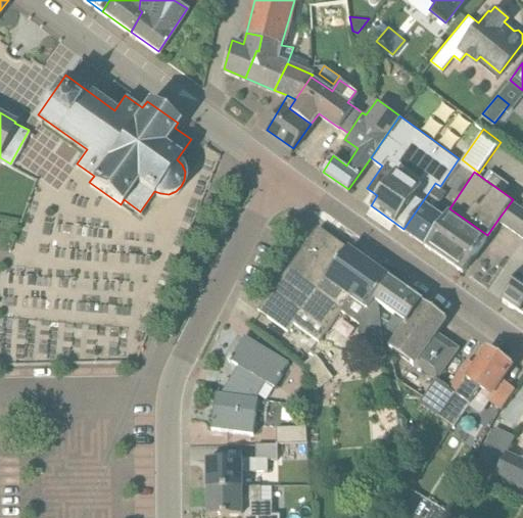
[(446,190),(440,186),(435,183),(403,229),(425,243),(443,216),(433,208),(446,190)]
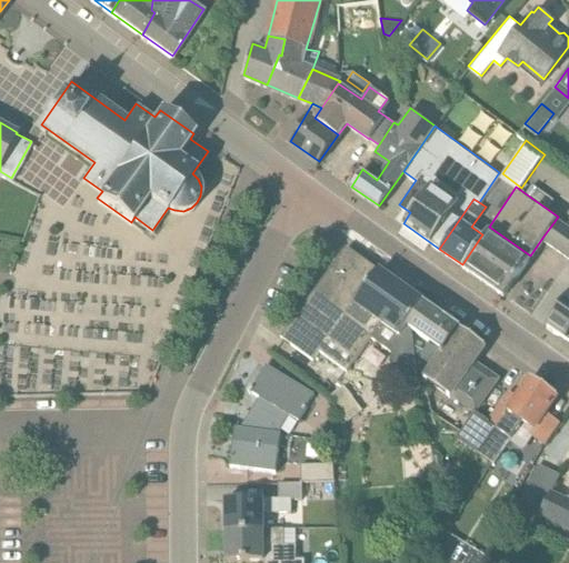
[(568,224),(558,217),(542,238),(568,257),(568,224)]
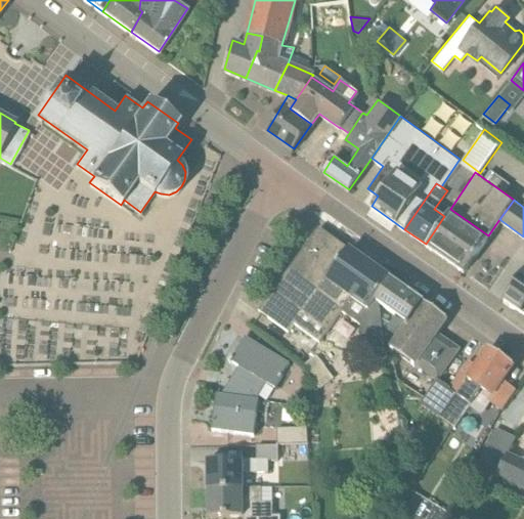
[(444,216),(426,244),(464,270),(488,235),(450,209),(444,216)]
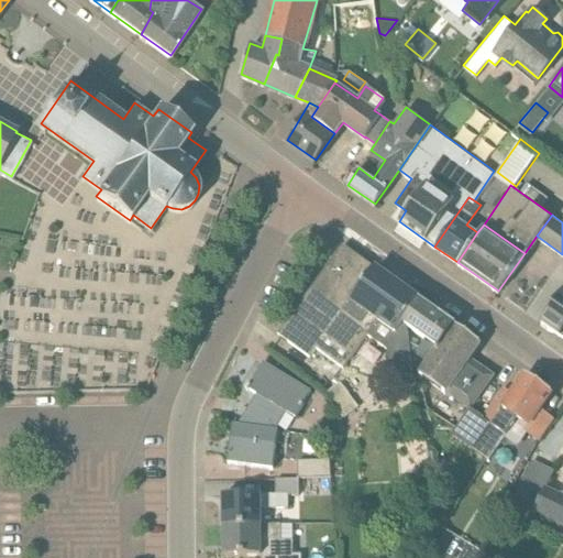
[(385,308),(357,290),(375,265),(342,242),(278,331),(309,354),(317,346),(344,365),(353,352),(371,328),(385,308)]
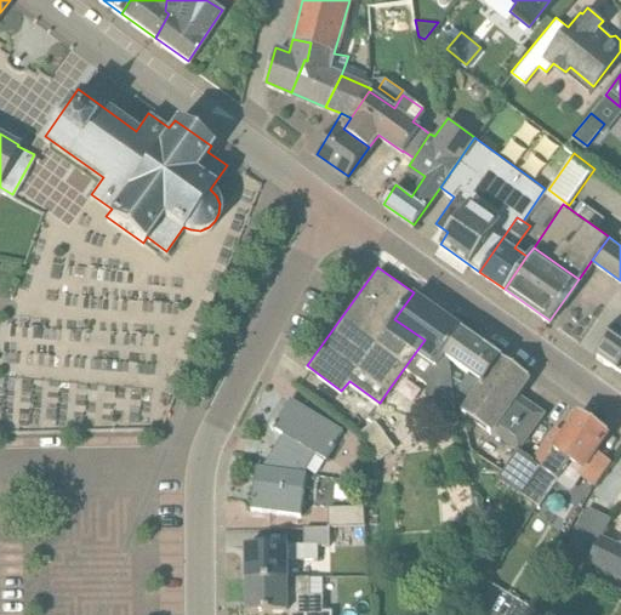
[(394,319),(425,340),(444,354),(459,331),(462,326),(414,292),(394,319)]
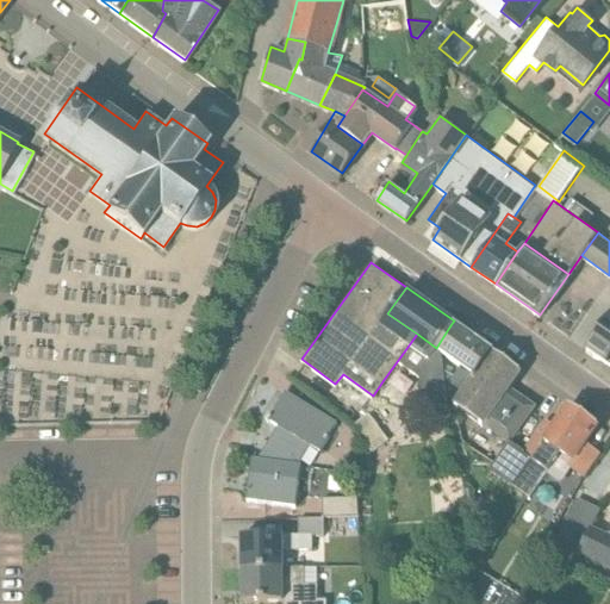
[(609,362),(609,311),(586,346),(609,362)]
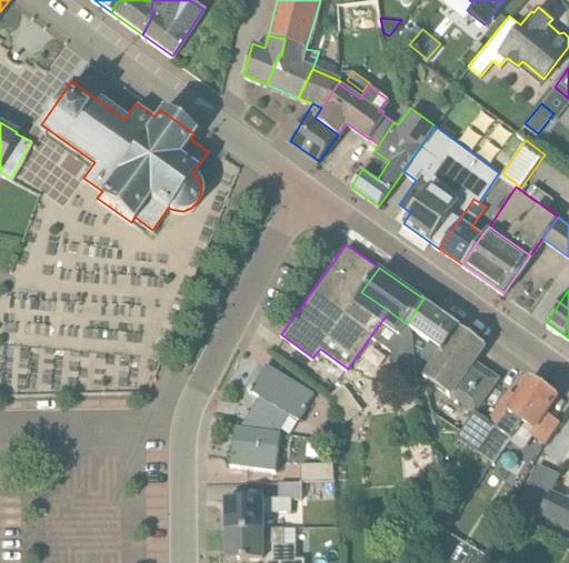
[(417,380),(425,379),(422,376),(431,364),(441,350),(460,324),(423,299),(420,303),(407,324),(429,340),(422,349),(409,340),(417,380)]
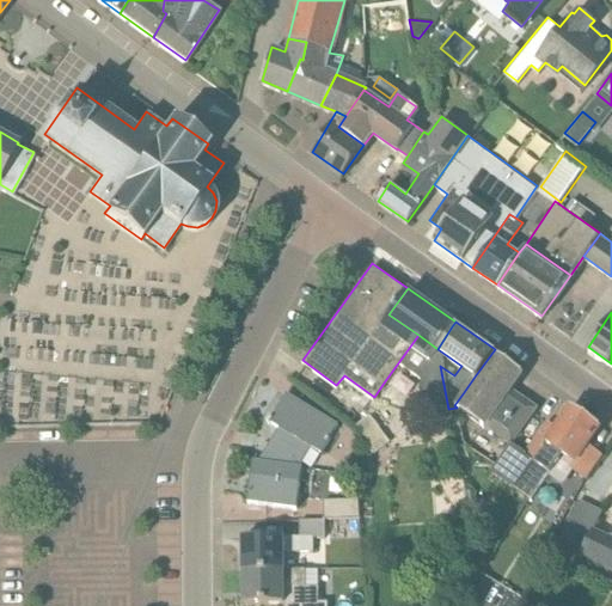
[(438,349),(418,335),(403,356),(421,368),(420,371),(428,416),(421,417),(422,438),(445,436),(442,414),(448,412),(448,409),(440,366),(438,349)]
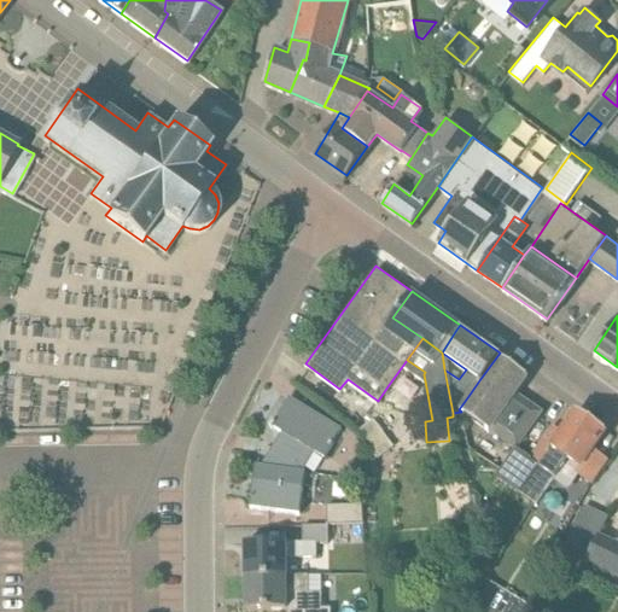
[(468,396),(459,409),(461,412),(487,430),(488,427),(514,446),(516,447),(517,446),(543,408),(516,389),(528,372),(501,354),(500,353),(479,380),(468,396)]
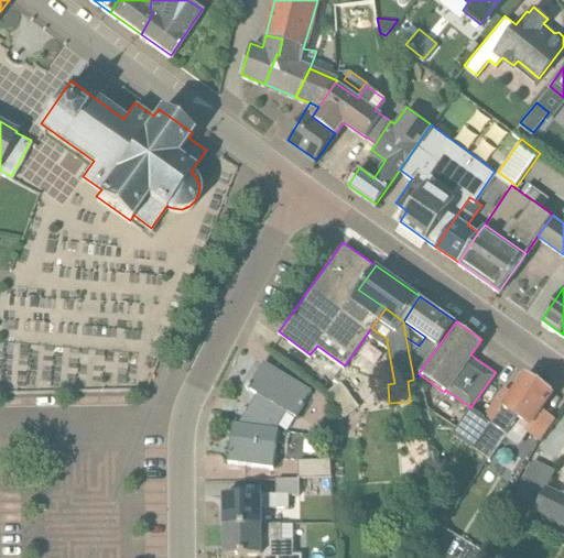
[(312,386),(264,359),(248,385),(261,393),(250,407),(277,426),(288,408),(296,414),(312,386)]
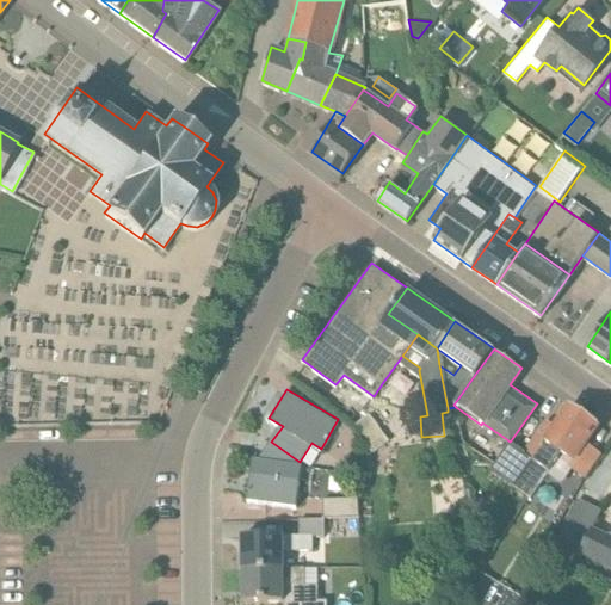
[(586,440),(599,421),(571,402),(556,424),(548,418),(525,449),(526,450),(525,451),(532,456),(549,468),(548,468),(561,477),(569,464),(584,475),(600,451),(586,440)]
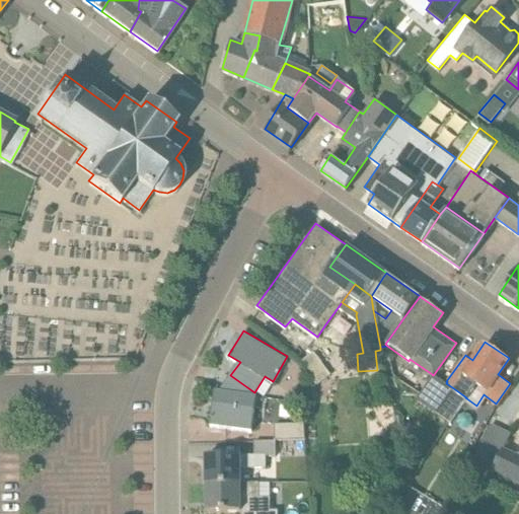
[(316,382),(330,371),(313,350),(299,361),(316,382)]
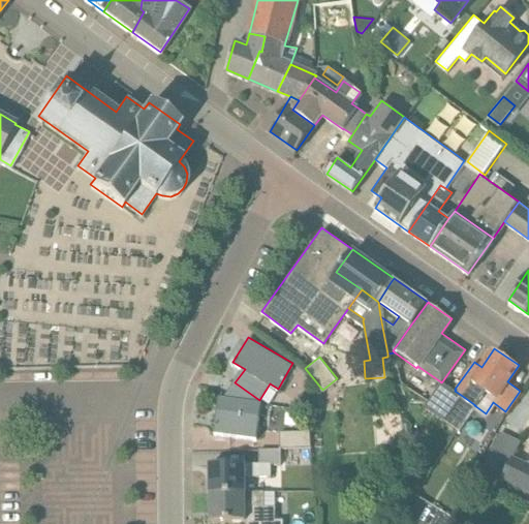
[(456,390),(455,389),(442,381),(441,382),(440,381),(424,404),(444,419),(461,395),(455,391),(456,390)]
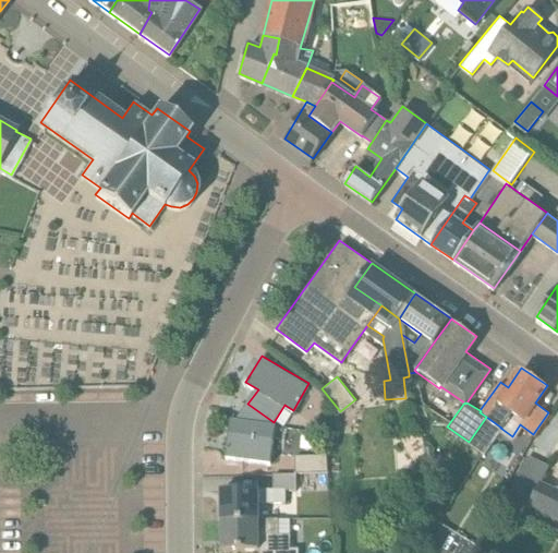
[(274,422),(247,404),(237,418),(230,417),(226,456),(270,461),(276,422),(274,422)]
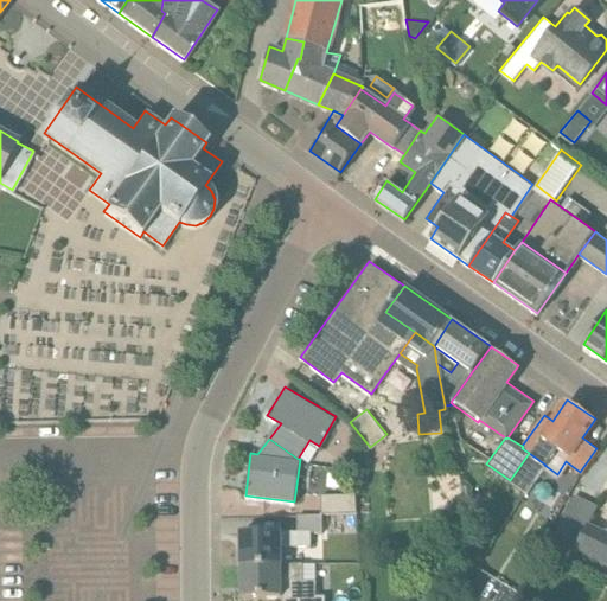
[(368,470),(366,448),(357,448),(358,470),(368,470)]
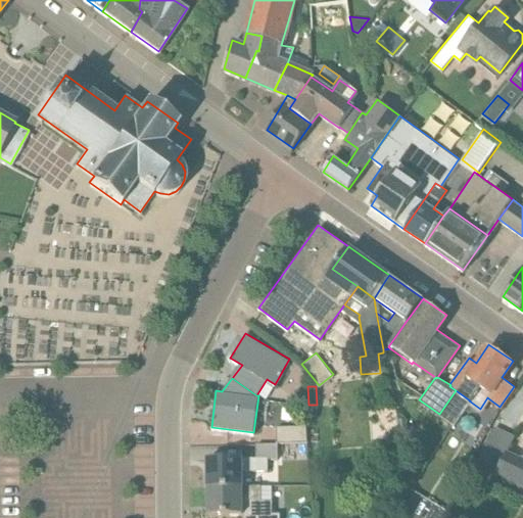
[(276,440),(283,440),(307,439),(306,424),(276,425),(276,440)]
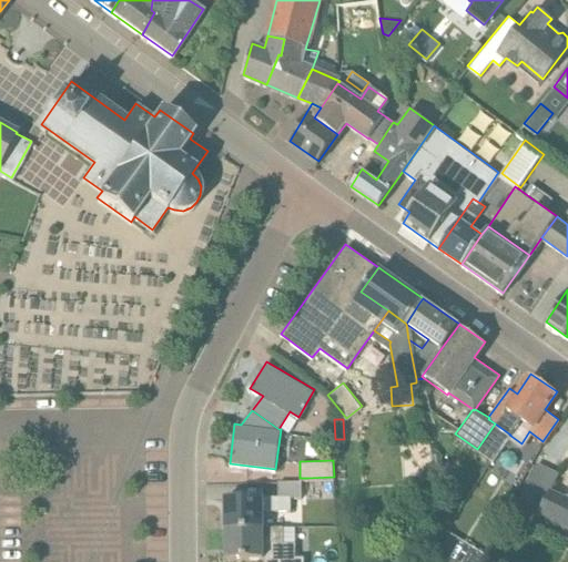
[(308,488),(307,478),(300,478),(279,479),(279,494),(225,494),(225,525),(263,524),(263,509),(291,508),(291,496),(302,494),(302,488),(308,488)]
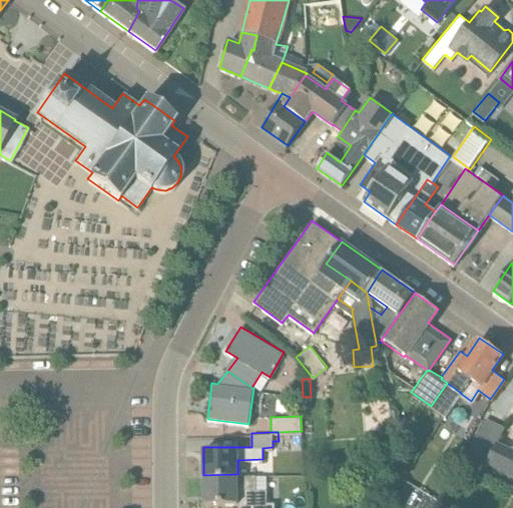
[(485,464),(512,477),(512,448),(497,441),(485,464)]
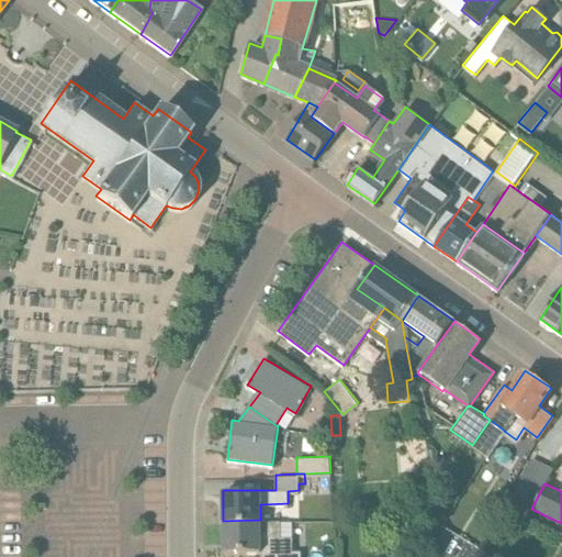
[(261,550),(260,520),(223,521),(223,552),(260,550),(261,550)]
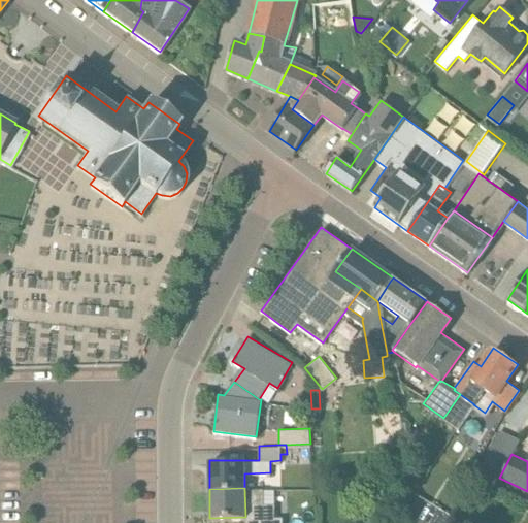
[(263,488),(244,488),(245,517),(244,517),(244,522),(282,522),(283,517),(275,517),(275,502),(264,502),(263,488)]
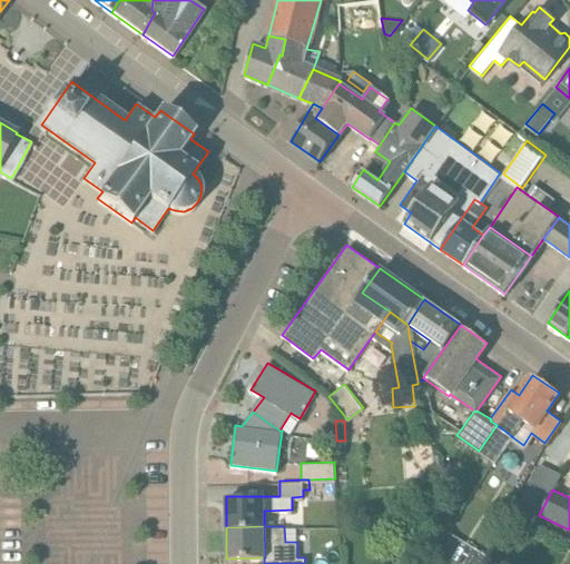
[(445,532),(451,563),(480,563),(485,553),(448,530),(445,532)]
